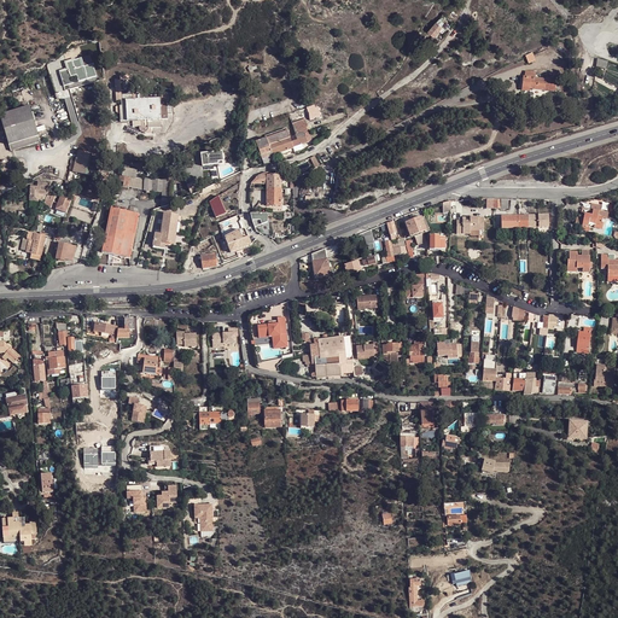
[(437,21),(429,30),(433,35),(439,30),(443,31),(445,28),(437,21)]
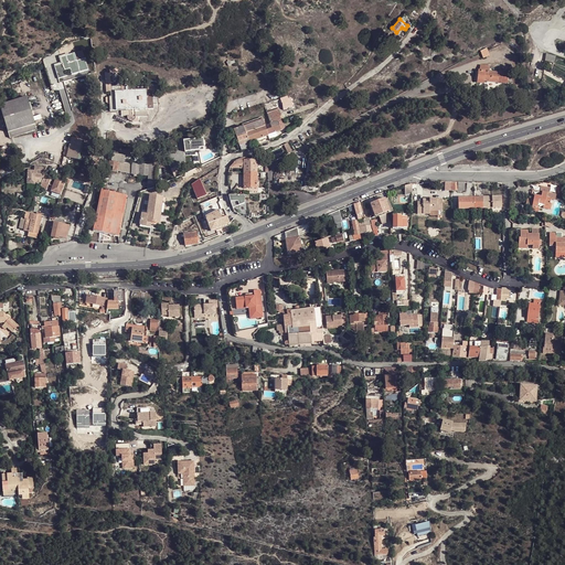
[(487,48),(480,50),(482,57),(490,55),(487,48)]
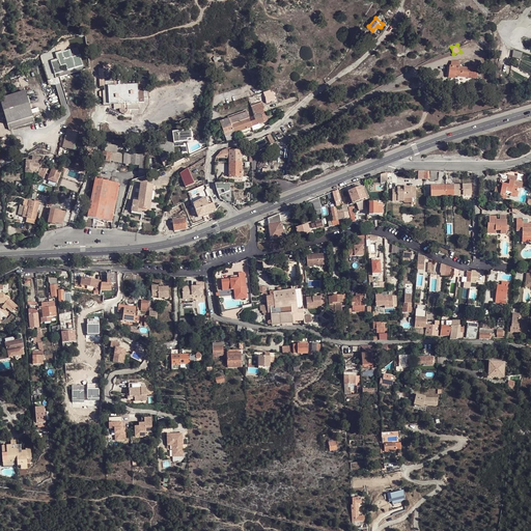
[(82,65),(80,53),(72,55),(70,49),(56,52),(58,60),(51,61),(53,73),(82,65)]
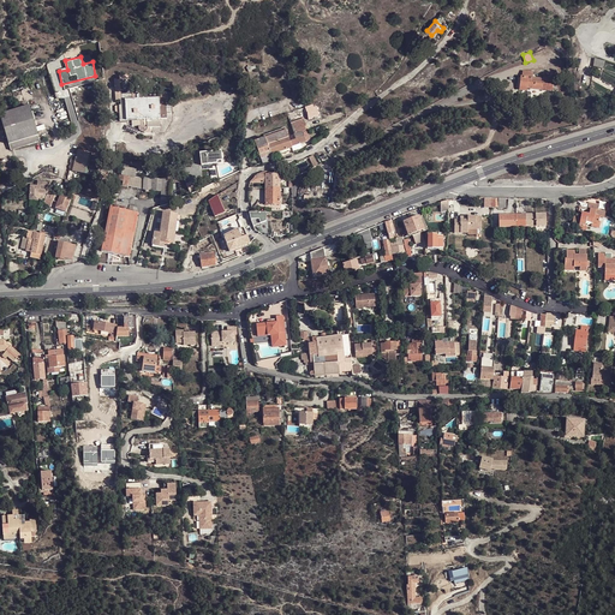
[(595,58),(592,66),(603,69),(604,60),(595,58)]
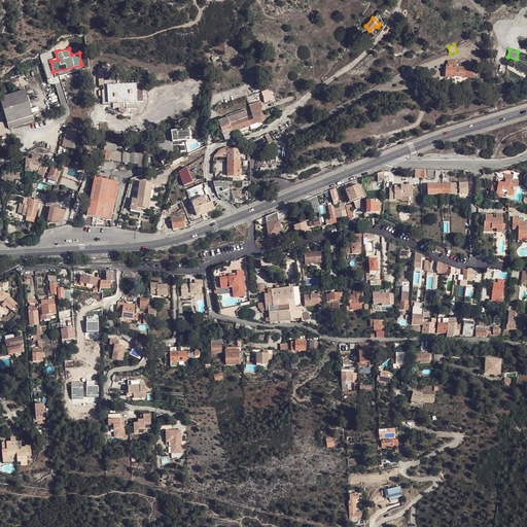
[(516,69),(526,72),(526,55),(521,53),(516,69)]
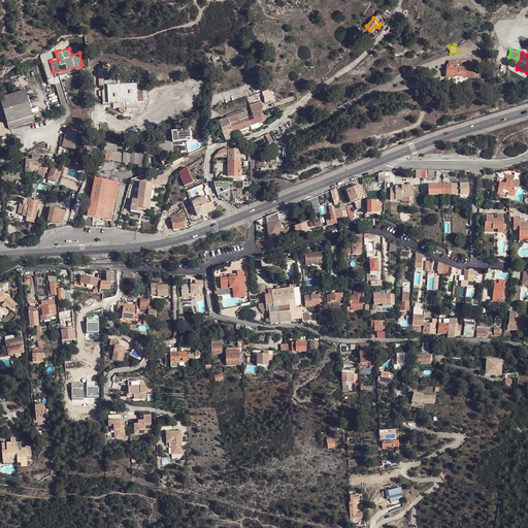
[(467,67),(457,65),(448,64),(446,75),(453,76),(453,73),(454,73),(455,74),(466,76),(467,67)]
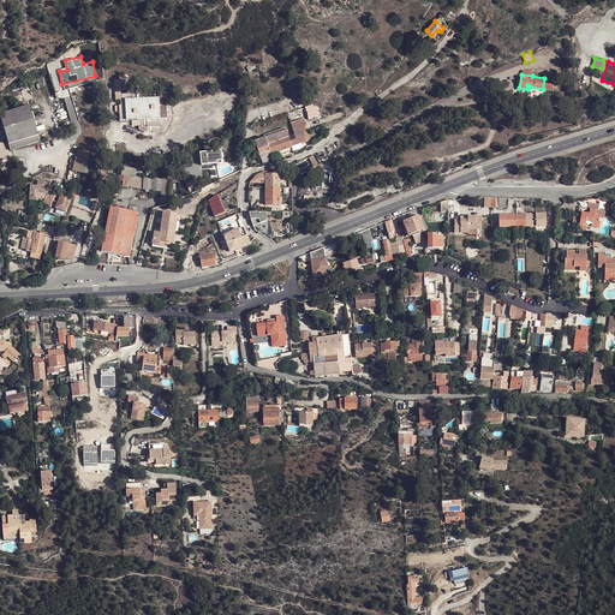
[(132,94),(115,95),(115,100),(120,100),(121,105),(119,105),(119,106),(115,106),(117,113),(119,112),(120,120),(132,120),(133,125),(139,125),(139,127),(143,131),(149,126),(162,126),(161,118),(168,117),(167,96),(132,99),(132,94)]
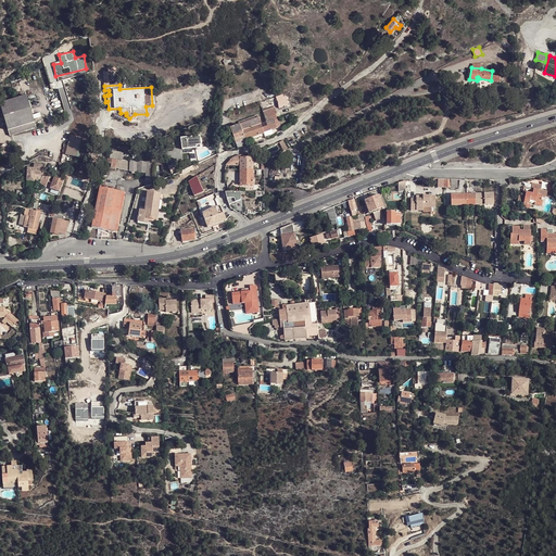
[(0,101),(0,103),(8,129),(34,122),(25,95),(0,101)]
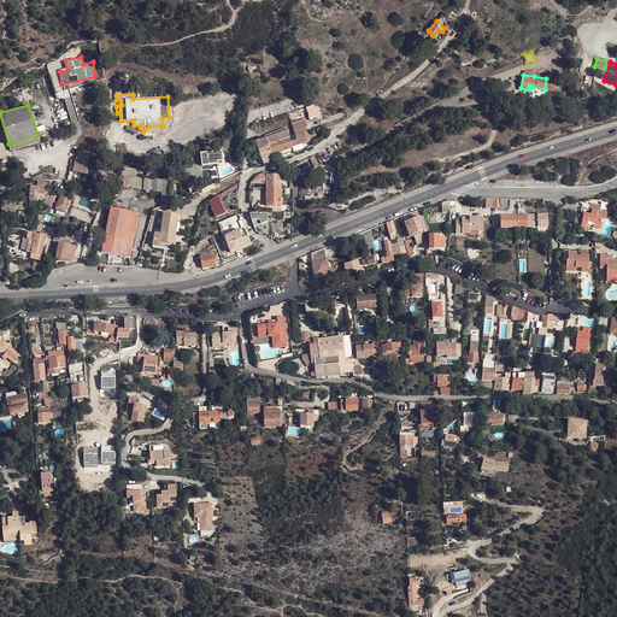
[(309,117),(319,117),(319,110),(315,110),(315,105),(309,106),(309,117)]
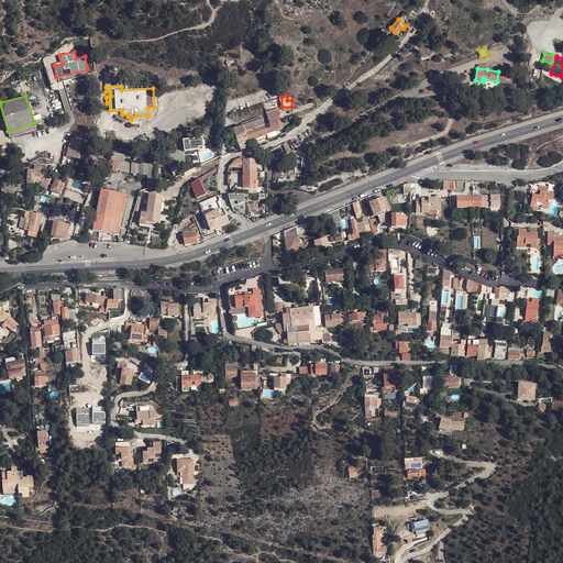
[(262,118),(233,129),(231,130),(236,144),(239,144),(240,145),(245,144),(244,142),(251,140),(253,144),(273,139),(272,132),(284,128),(280,118),(282,118),(280,110),(277,111),(276,108),(266,112),(272,127),(266,129),(262,118)]
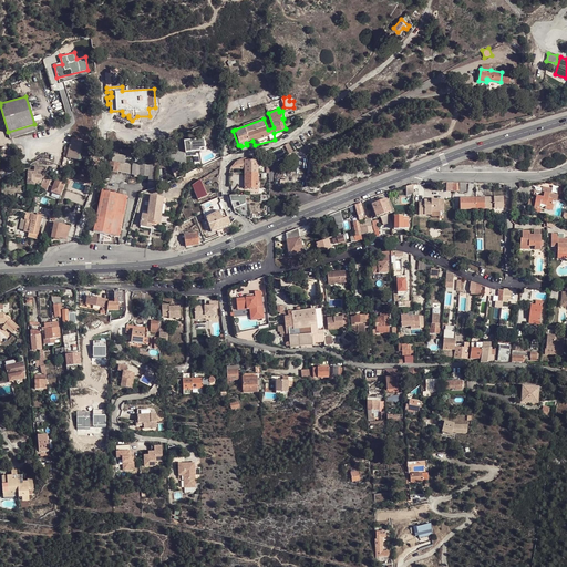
[(34,124),(8,132),(10,138),(37,131),(34,124)]
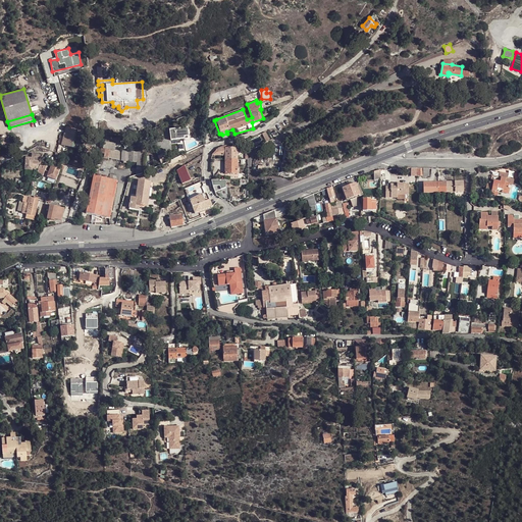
[(188,127),(170,131),(171,140),(185,139),(185,137),(189,136),(188,127)]
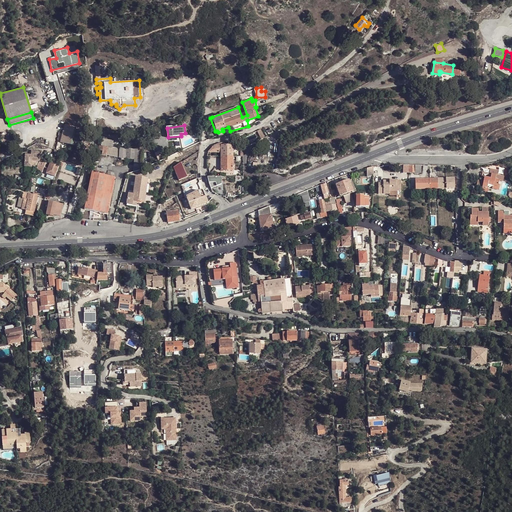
[(79,129),(66,126),(64,135),(72,137),(71,141),(73,141),(74,137),(75,137),(76,130),(79,130),(79,129)]
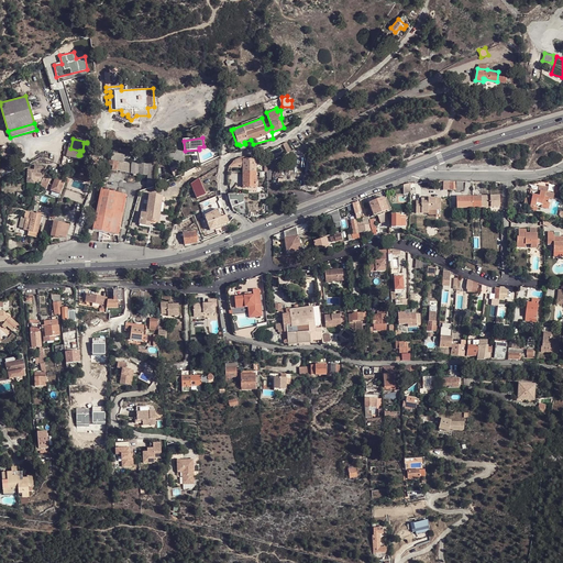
[(92,144),(87,143),(84,143),(83,151),(90,153),(92,144)]
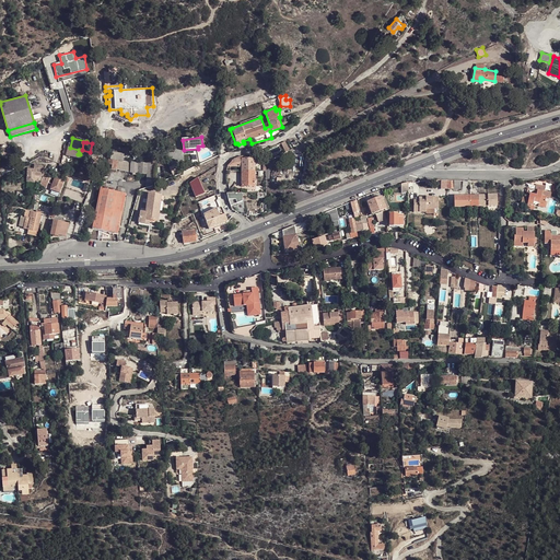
[(79,150),(70,148),(68,156),(79,159),(80,154),(78,154),(79,150)]
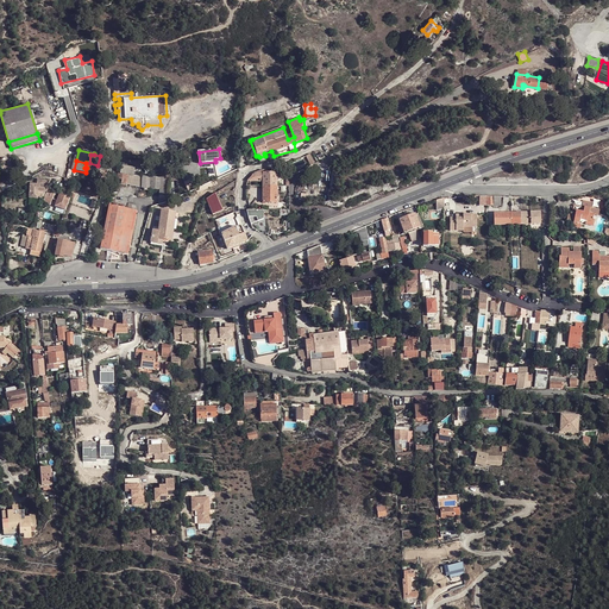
[(121,182),(143,184),(143,183),(144,171),(152,171),(151,163),(143,163),(143,164),(121,164),(120,171),(119,171),(118,177),(123,179),(121,182)]
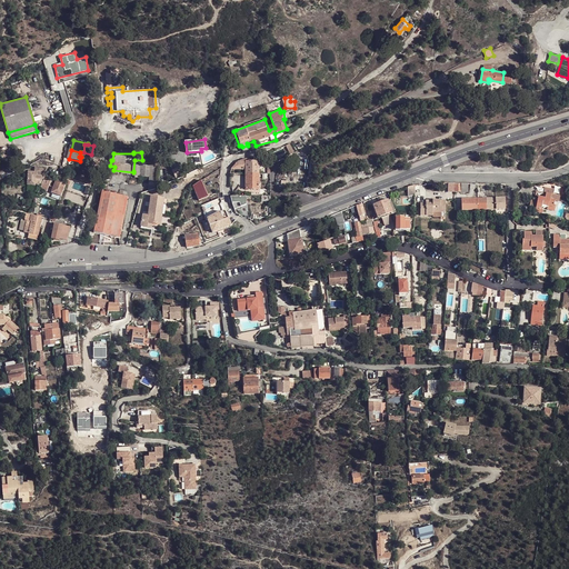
[(246,188),(260,188),(260,161),(247,160),(247,158),(238,160),(232,167),(246,168),(246,188)]
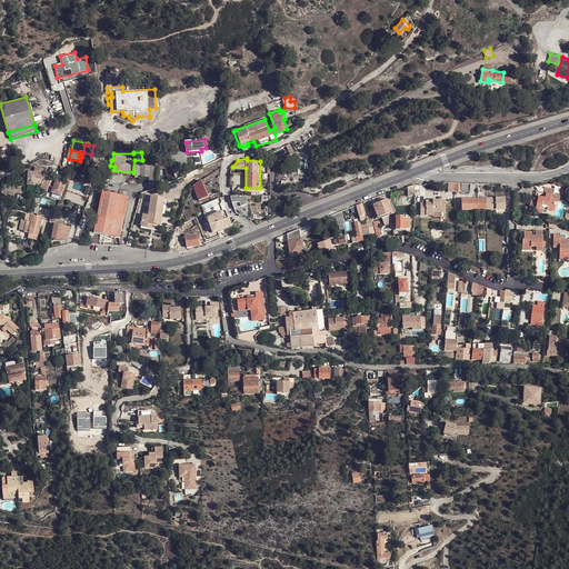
[(181,167),(172,170),(176,178),(185,175),(181,167)]
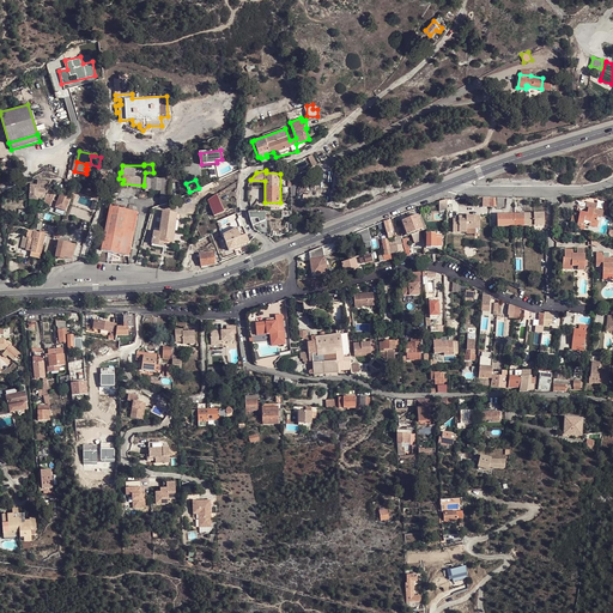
[(46,199),(49,188),(50,181),(42,181),(42,186),(37,186),(31,184),(30,200),(38,200),(38,198),(46,199)]
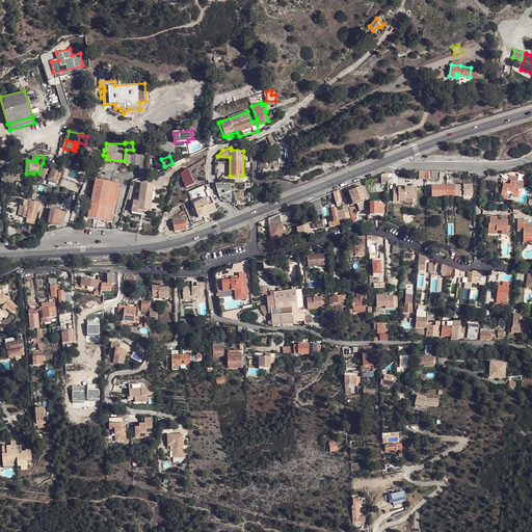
[(50,165),(43,163),(40,173),(38,175),(45,177),(47,171),(50,165)]
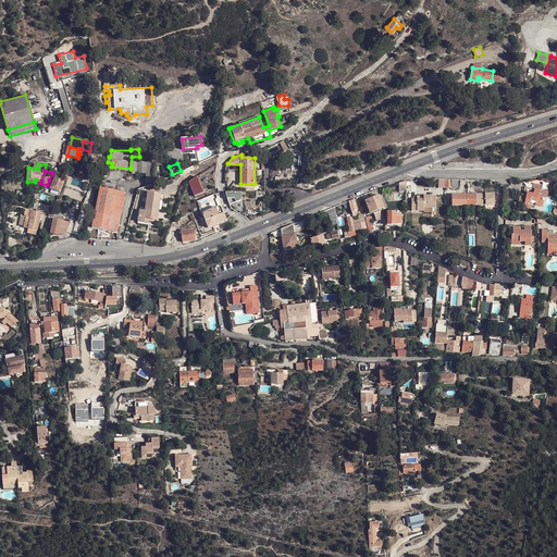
[(65,178),(52,173),(49,180),(53,182),(52,187),(61,190),(65,178)]
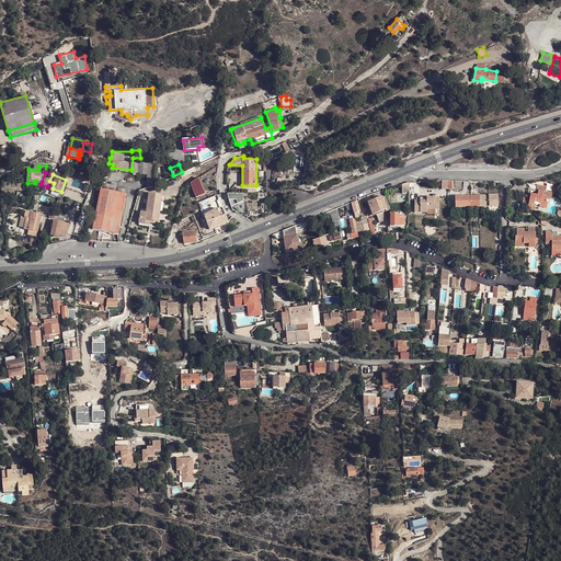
[(198,176),(190,183),(196,197),(205,193),(198,176)]
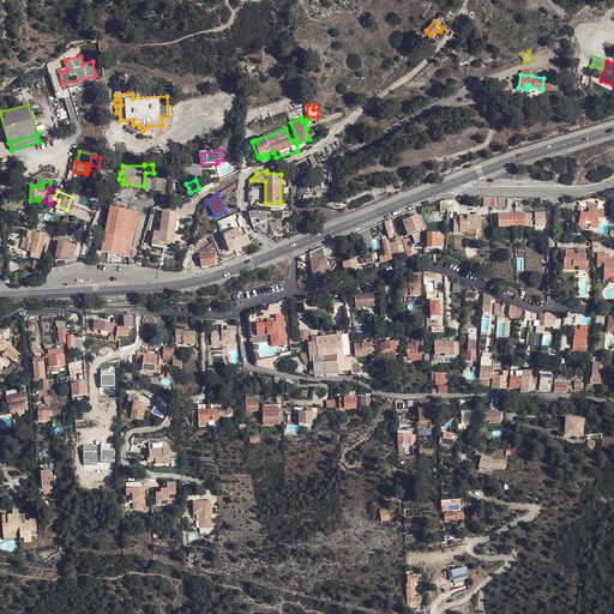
[(139,211),(110,205),(101,248),(128,254),(139,211)]
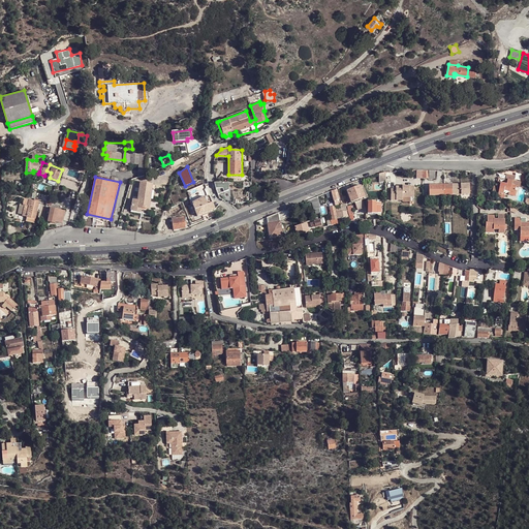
[(137,206),(148,208),(150,198),(151,193),(151,189),(153,184),(141,182),(137,199),(136,206),(137,206)]
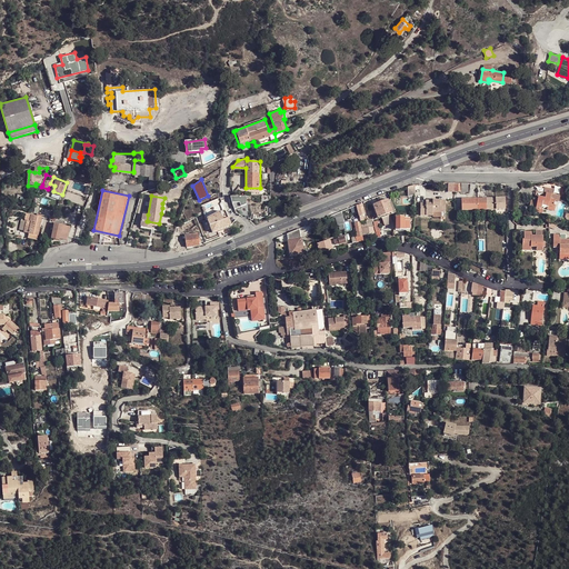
[(249,196),(233,196),(232,202),(235,208),(238,209),(250,217),(249,196)]
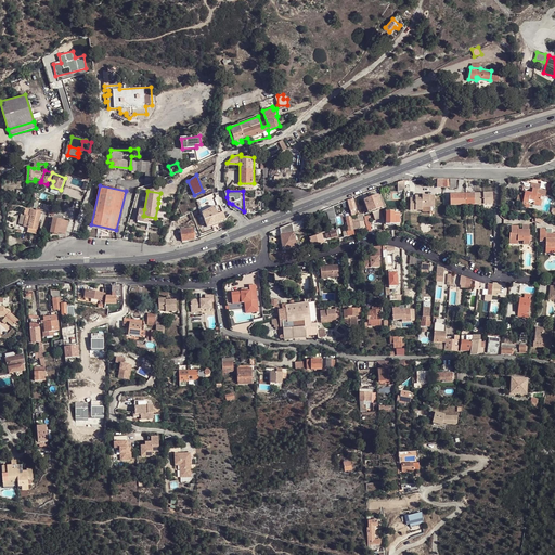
[(528,193),(525,192),(524,196),(523,203),(519,203),(519,208),(528,209),(530,202),(533,202),(539,203),(540,201),(541,195),(530,193),(528,193)]
